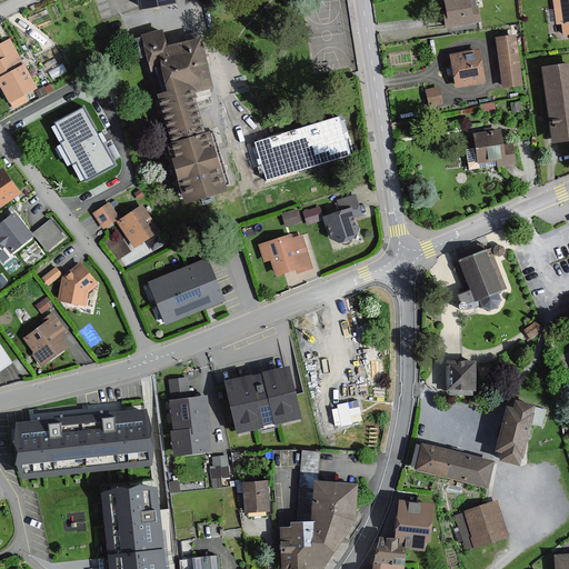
[(467,0),(446,0),(449,12),(445,13),(447,25),(479,19),(477,7),(469,8),(467,0)]
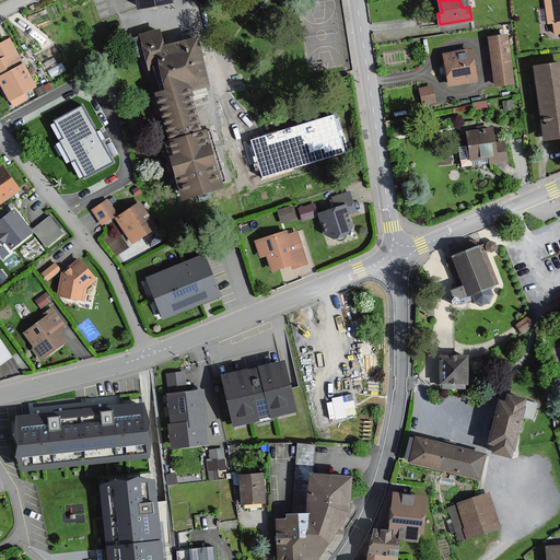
[(559,0),(546,0),(548,23),(555,22),(556,32),(559,32),(559,0)]
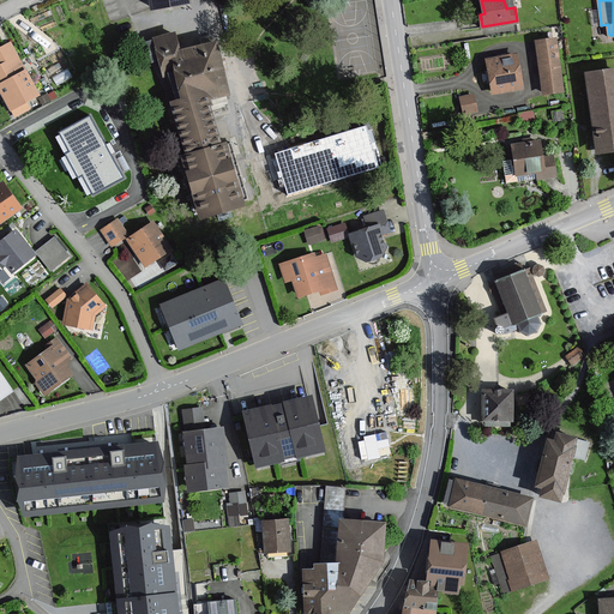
[(164,76),(173,73),(180,98),(170,101),(186,154),(182,155),(200,217),(244,205),(226,143),(218,144),(206,100),(232,92),(217,40),(180,49),(175,31),(154,37),(164,76)]
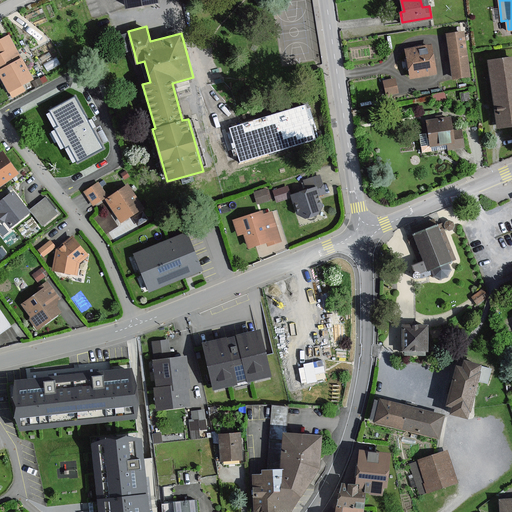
[(463,32),(446,35),(453,78),(469,75),(463,32)]
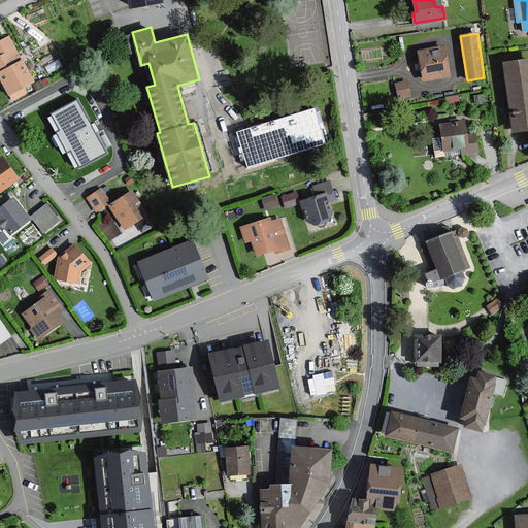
[(0,79),(8,94),(33,80),(22,60),(15,47),(9,37),(0,41),(0,79)]
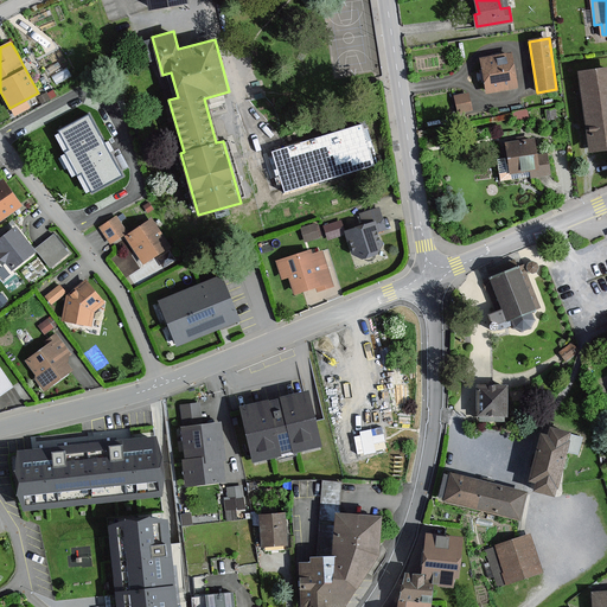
[(510,55),(481,59),(487,93),(516,87),(510,55)]
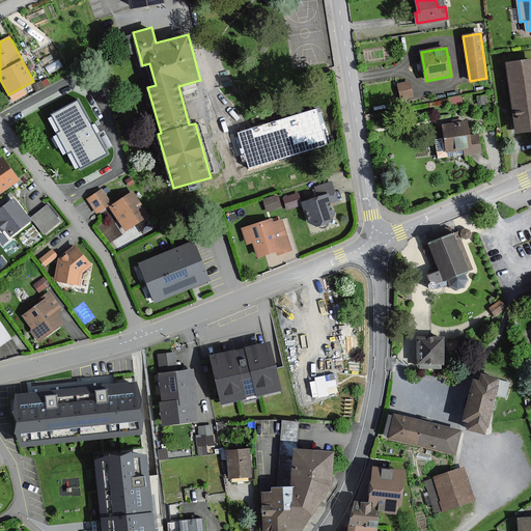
[(530,59),(507,62),(516,132),(530,130),(530,59)]
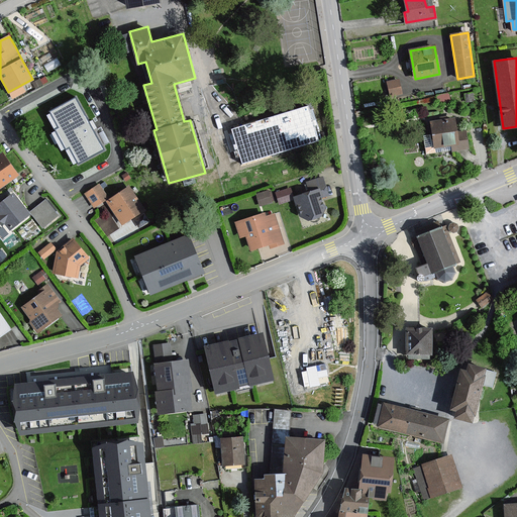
[(399,80),(388,82),(391,96),(402,93),(399,80)]
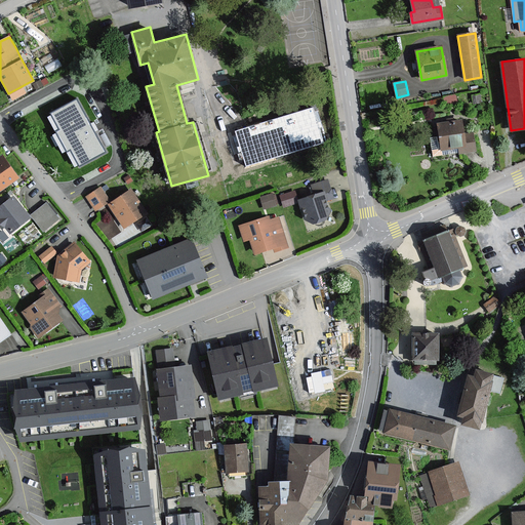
[(106,153),(77,99),(51,113),(61,130),(57,132),(68,152),(71,150),(80,166),(106,153)]
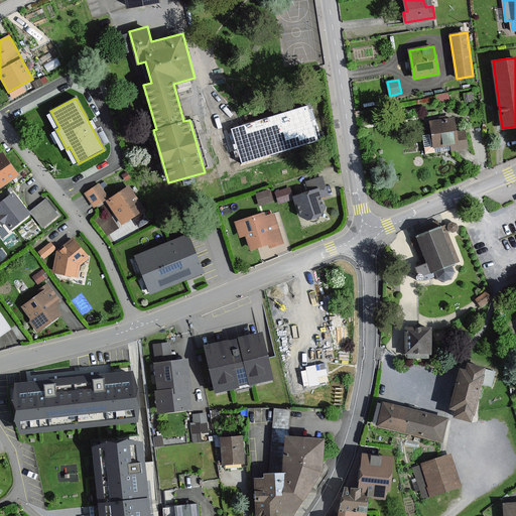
[(316,140),(307,107),(233,129),(242,162),(316,140)]
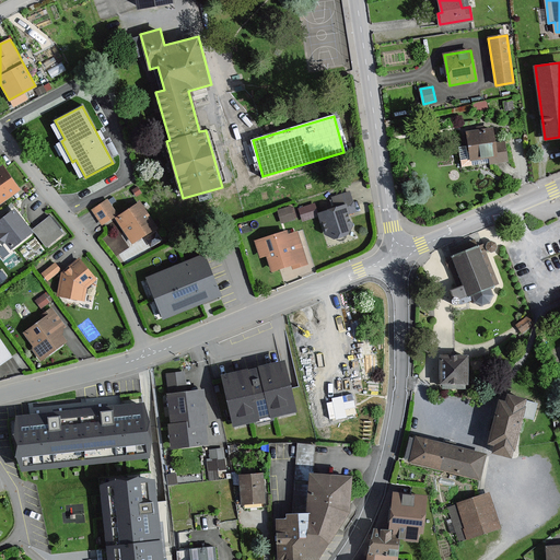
[(468,132),(471,159),(490,156),(491,163),(506,161),(504,142),(494,143),(492,129),(468,132)]
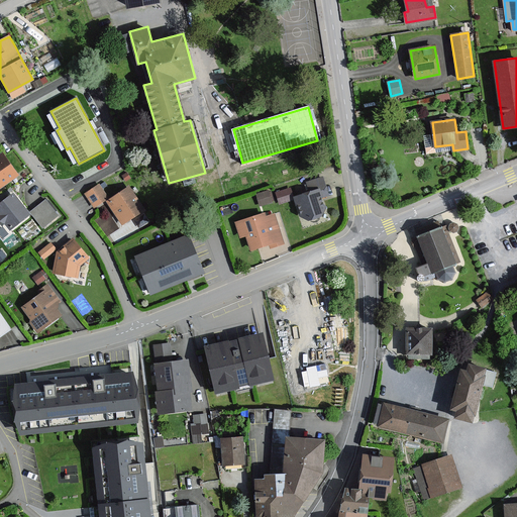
[(0,187),(18,176),(3,153),(0,154),(0,187)]
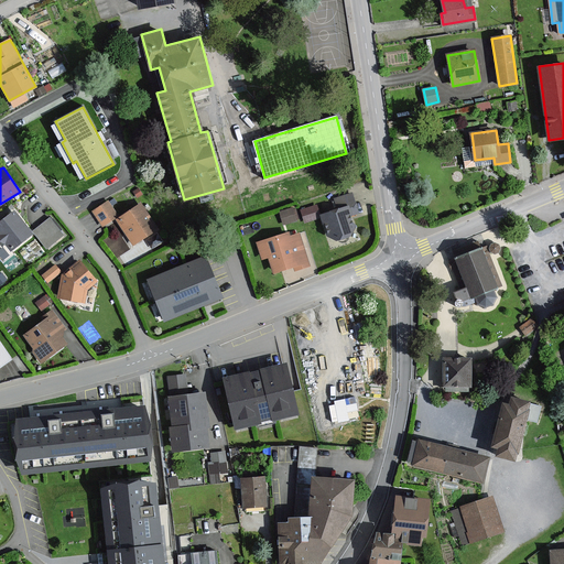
[(335,199),(338,209),(335,210),(322,215),(328,236),(337,240),(344,238),(350,236),(354,227),(350,215),(357,213),(350,194),(335,199)]
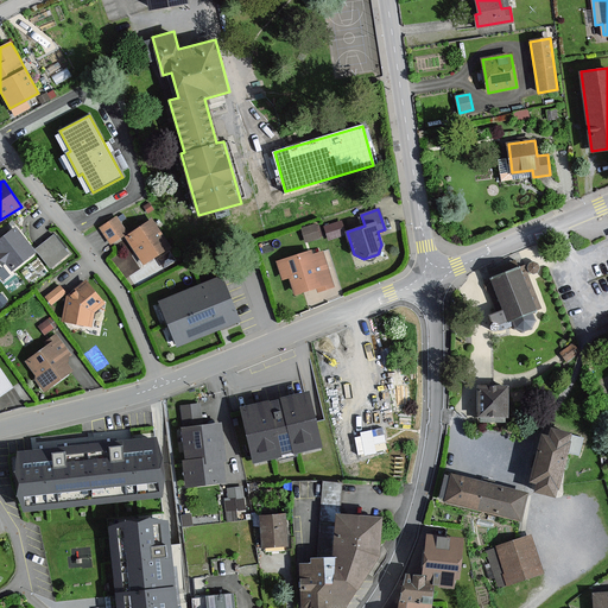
[(126,233),(114,217),(100,227),(112,244),(126,233)]
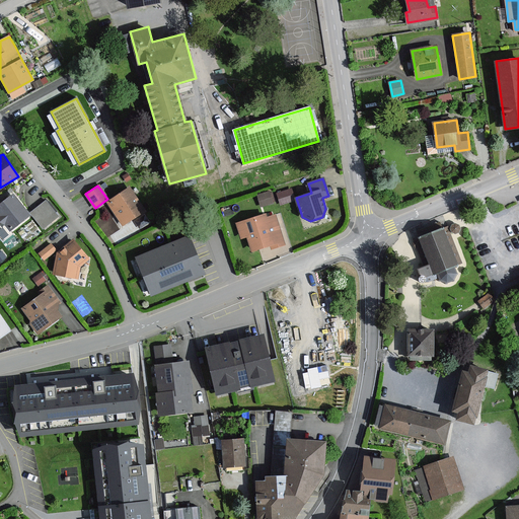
[(276,190),(279,203),(294,199),(290,187),(276,190)]
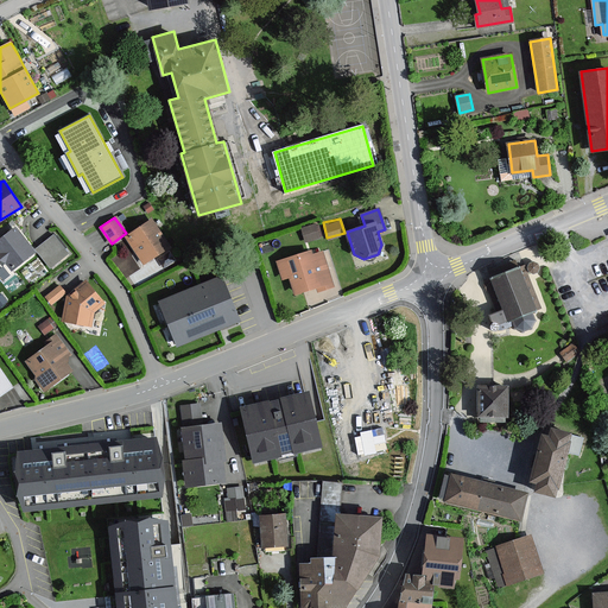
[(151,221),(126,238),(135,251),(144,264),(149,261),(169,247),(162,236),(151,221)]
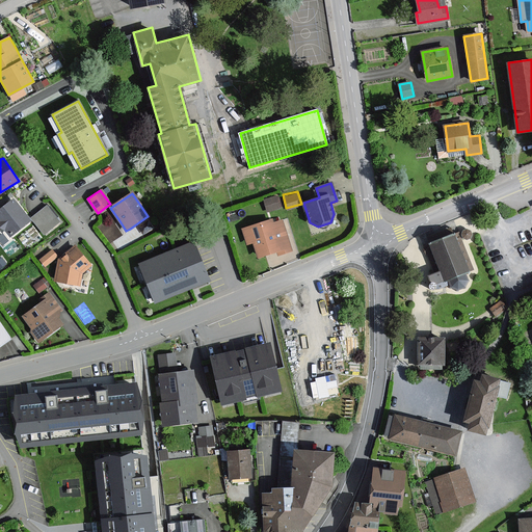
[(276,197),(264,201),(267,211),(280,208),(276,197)]
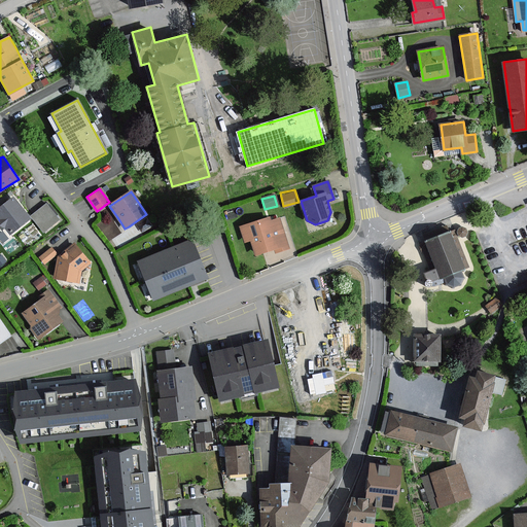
[(30,218),(12,198),(0,207),(0,220),(10,234),(30,218)]
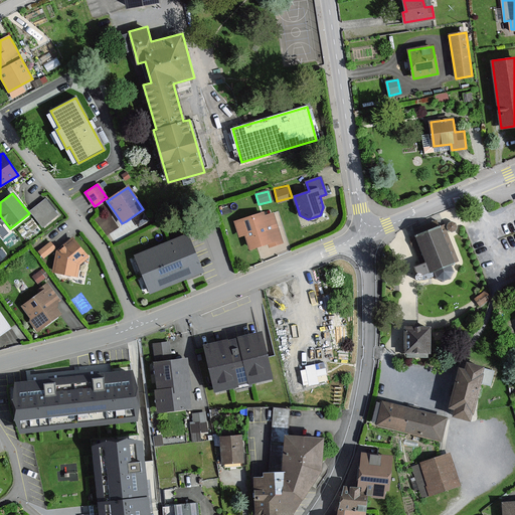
[(56,214),(44,199),(31,210),(43,225),(56,214)]
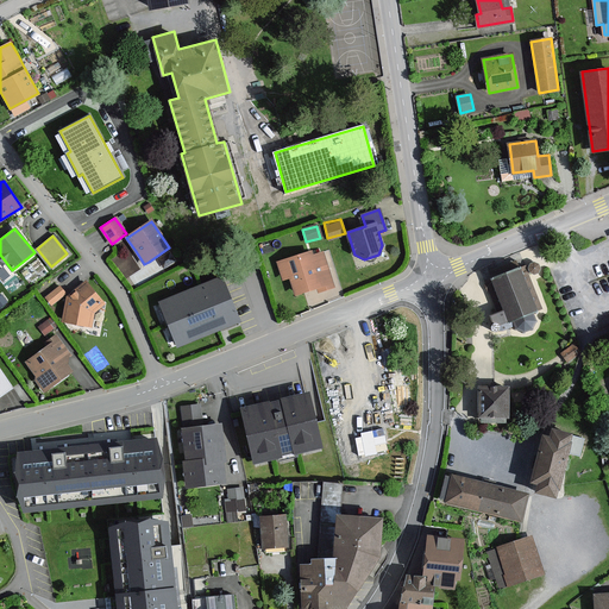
[(311,253),(277,264),(282,280),(289,277),(295,295),(316,289),(318,293),(333,288),(322,255),(312,258),(311,253)]
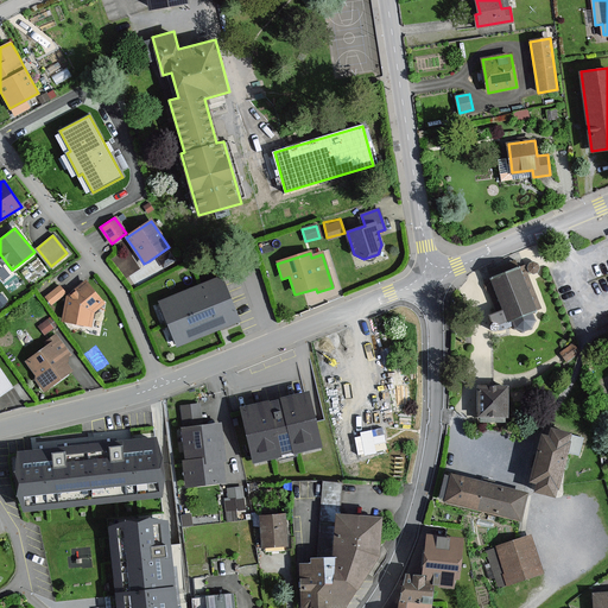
[(486,272),(489,279),(491,282),(485,284),(496,312),(489,315),(493,324),(492,324),(491,324),(491,325),(489,325),(489,327),(489,328),(489,329),(489,330),(491,330),(491,331),(492,331),(493,333),(494,333),(495,331),(496,331),(513,324),(514,328),(518,329),(523,330),(526,329),(530,328),(531,324),(533,321),(531,314),(537,311),(540,309),(526,273),(529,273),(532,274),(537,273),(539,268),(537,264),(533,263),(529,264),(526,268),(525,268),(523,265),(519,267),(518,267),(514,260),(486,272)]
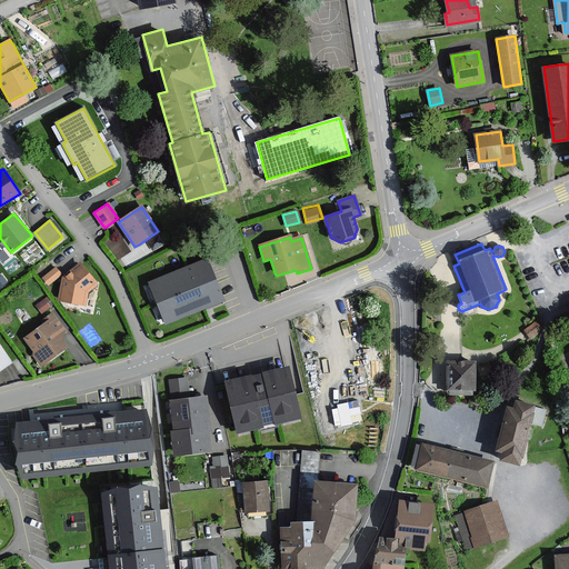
[(206,260),(148,283),(163,323),(222,300),(206,260)]
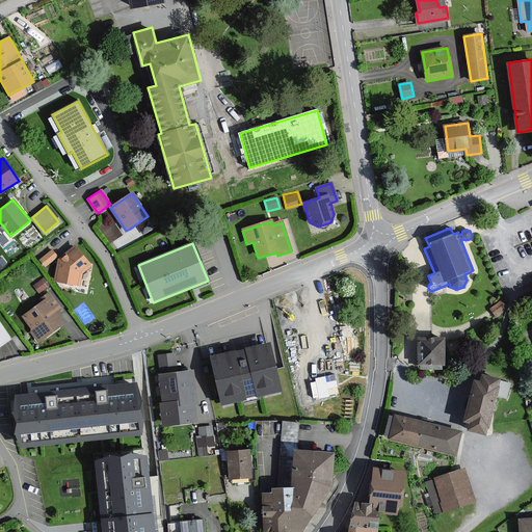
[(92,264),(75,245),(58,260),(53,281),(81,285),(82,273),(92,264)]
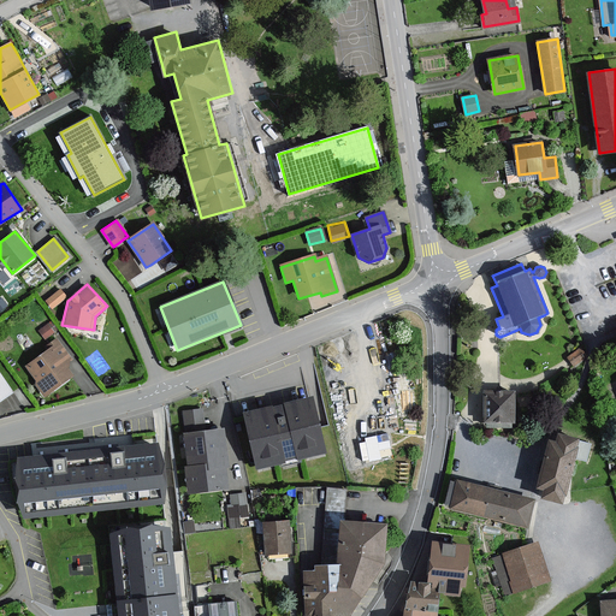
[(66,297),(60,290),(46,301),(52,308),(66,297)]
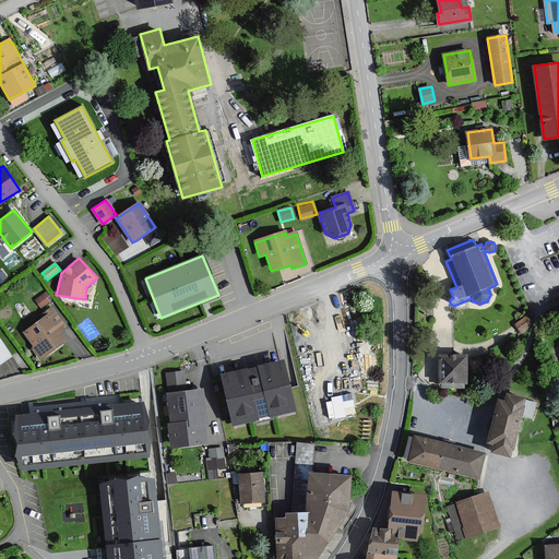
[(43,318),(24,332),(43,357),(67,340),(59,331),(66,325),(54,310),(48,314),(43,318)]
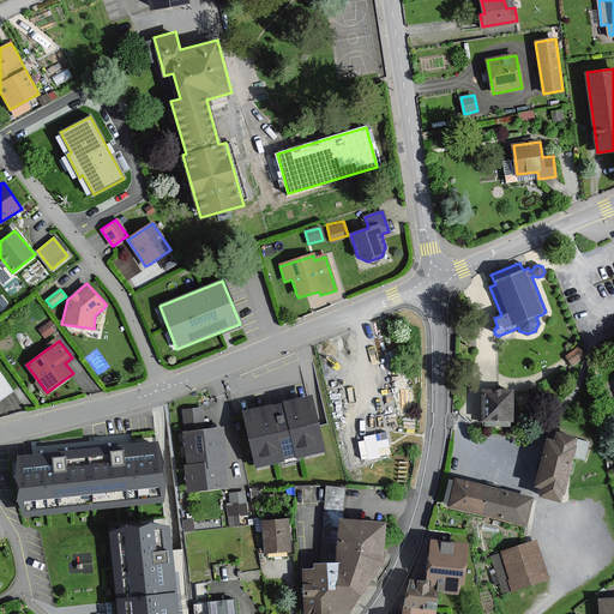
[(579,348),(566,356),(572,363),(584,355),(579,348)]
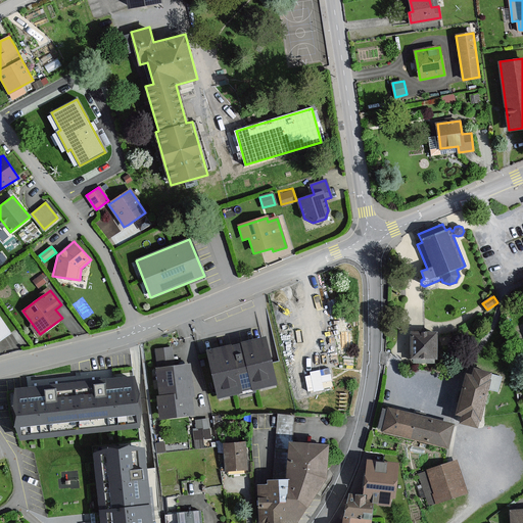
[(436,334),(412,334),(412,359),(436,359),(436,334)]
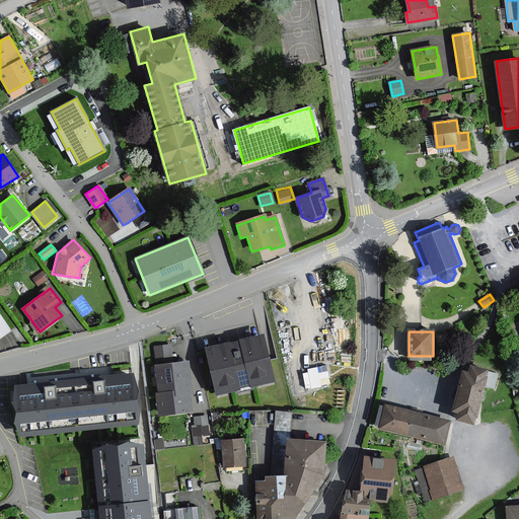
[(263,335),(205,349),(216,395),(274,382),(263,335)]
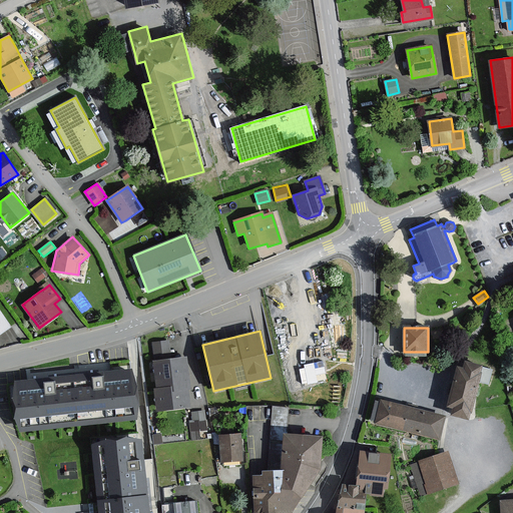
[(156,362),(153,363),(157,389),(154,390),(156,411),(188,407),(185,389),(189,389),(185,358),(170,360),(167,342),(153,344),(156,362)]
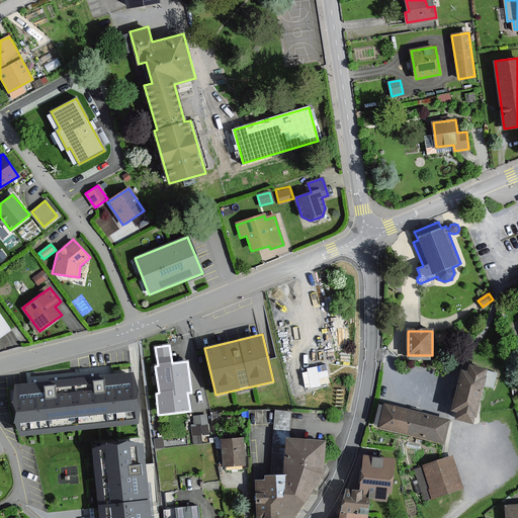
[(327,364),(301,366),(304,384),(329,382),(327,364)]
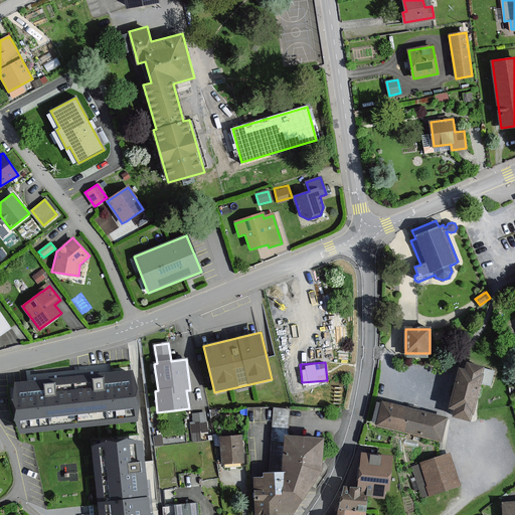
[(464,362),(462,369),(458,368),(447,410),(454,412),(453,418),(469,421),(470,415),(472,415),(484,368),(464,362)]
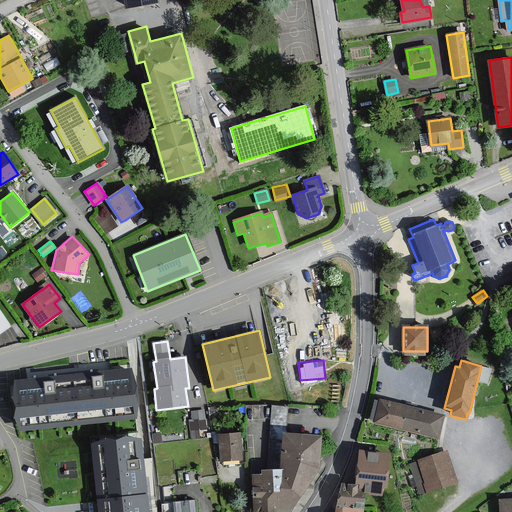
[(49,377),(15,380),(20,429),(136,418),(132,370),(97,373),(49,377)]
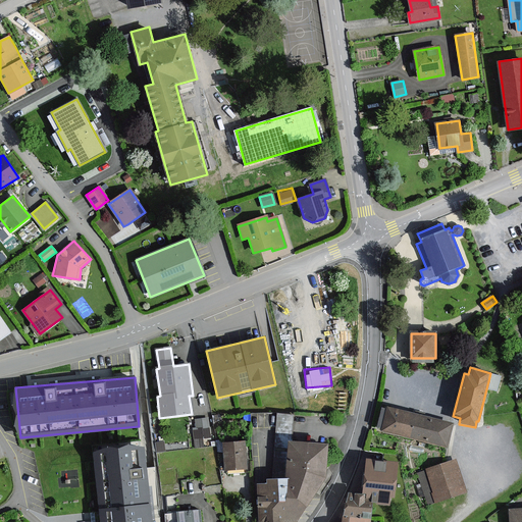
[(379,432),(447,450),(453,424),(386,407),(379,432)]
